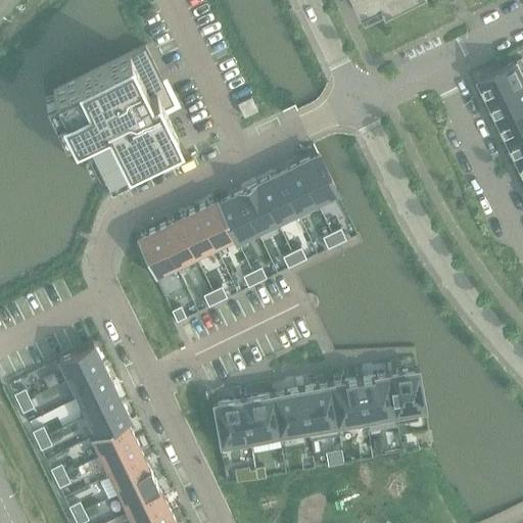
[(353,0),(357,5),(362,15),(377,8),(393,0),(353,0)]
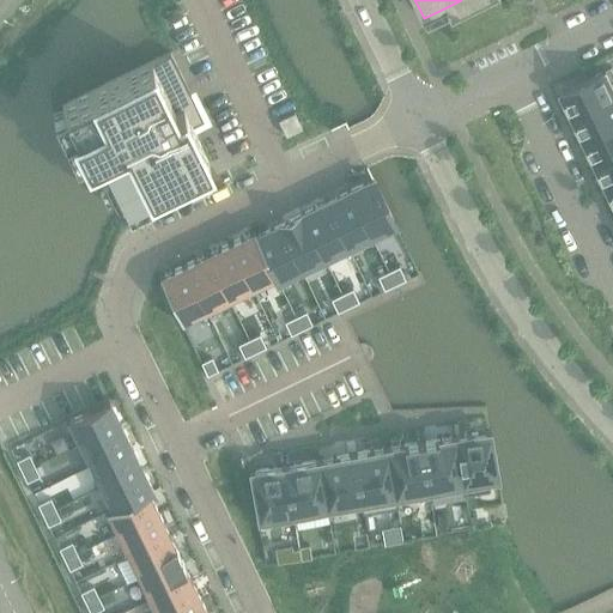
[(96,87),(61,104),(76,133),(86,157),(93,152),(119,201),(147,187),(208,158),(192,125),(202,120),(189,91),(170,52),(96,87)]
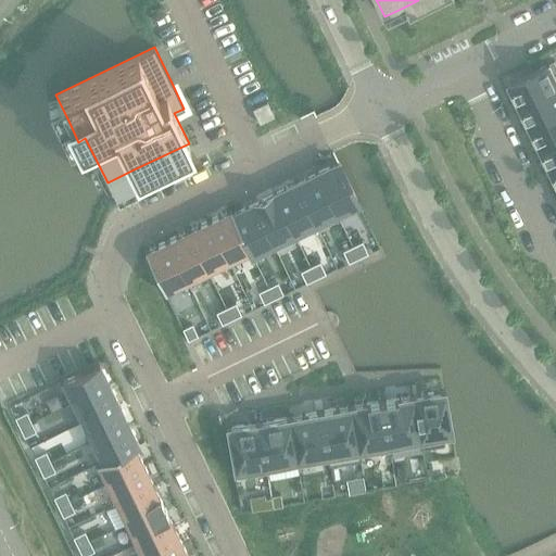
[(550,64),(509,83),(520,104),(555,86),(555,63),(555,61),(550,64)]
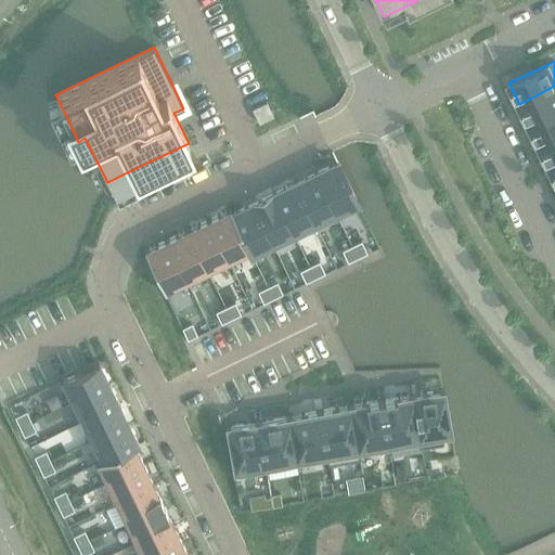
[(554,86),(519,104),(529,126),(554,113),(554,86)]
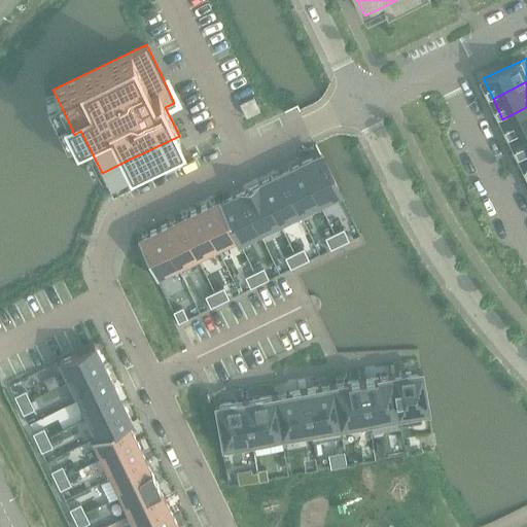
[(253,97),(240,104),(246,117),(259,111),(253,97)]
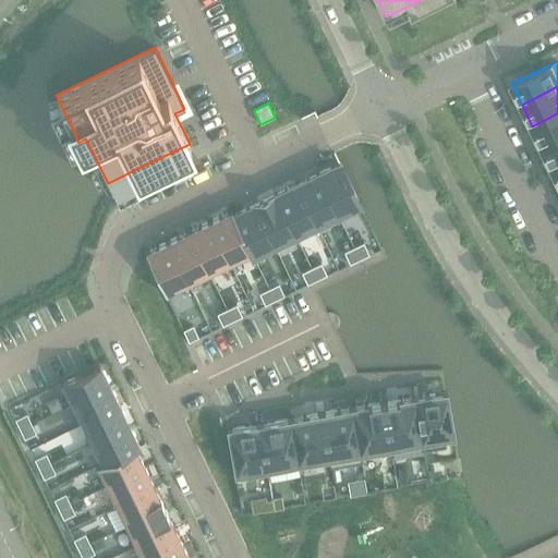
[(557,113),(532,126),(543,148),(557,140),(557,113)]
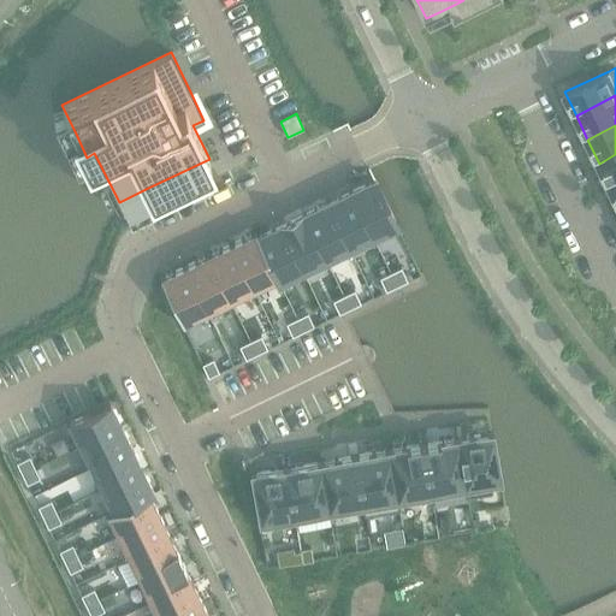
[(615,154),(599,164),(610,187),(615,183),(615,154)]
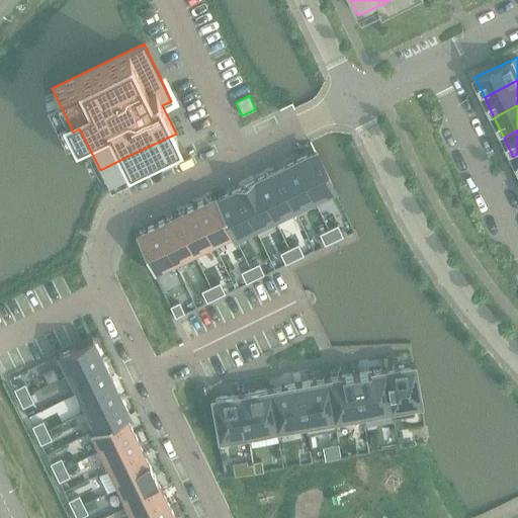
[(317,149),(295,158),(314,196),(335,186),(317,149)]
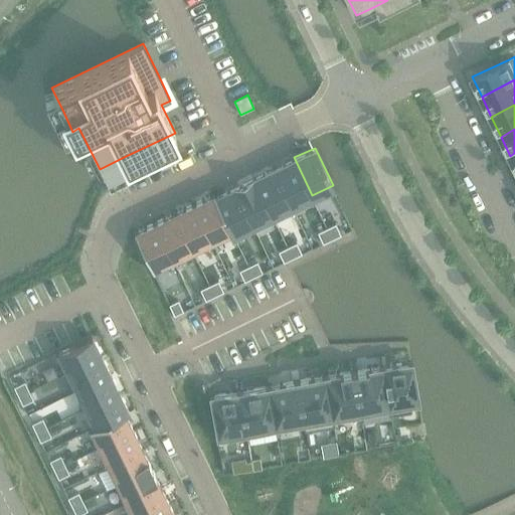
[(294,157),(274,167),(293,205),(312,195),(294,157)]
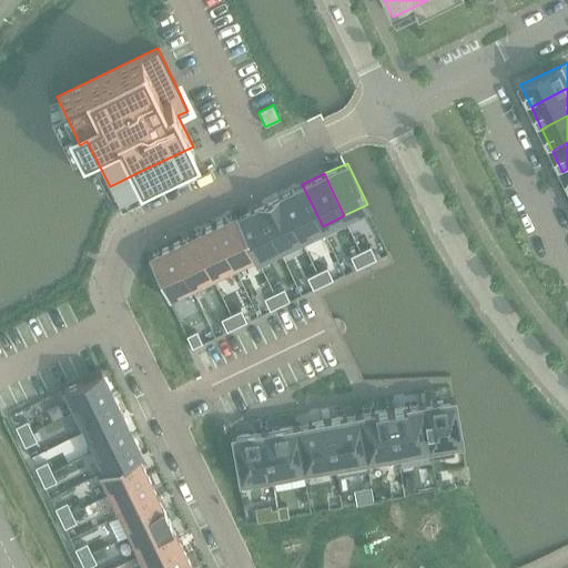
[(302,184),(281,194),(301,237),(323,226),(302,184)]
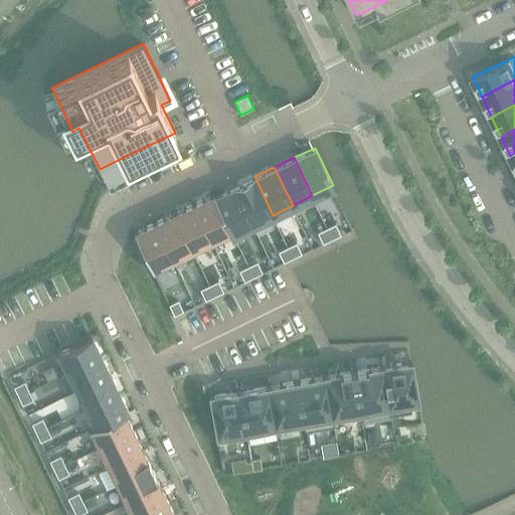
[(254,176),(234,186),(252,224),(273,215),(254,176)]
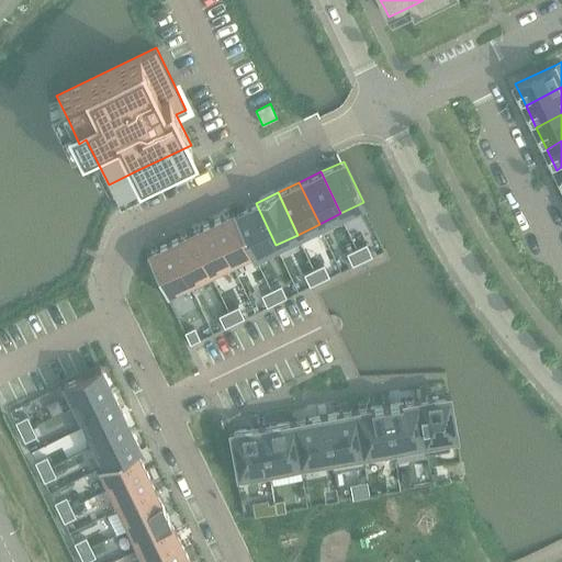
[(256,203),(235,213),(253,251),(255,255),(276,245),(256,203)]
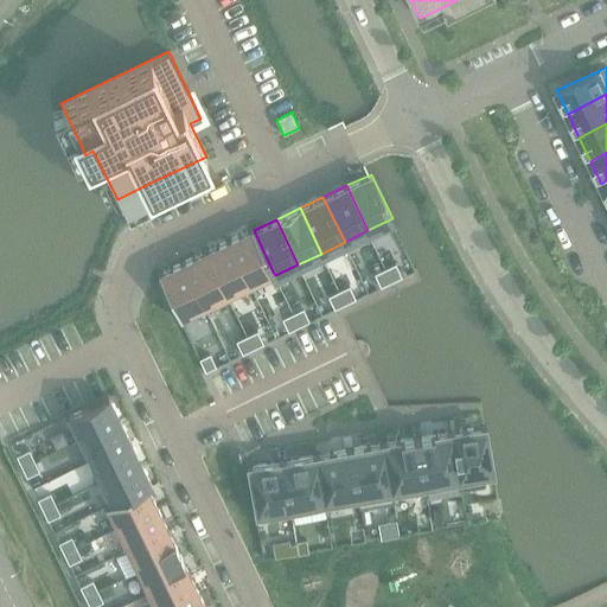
[(251,225),(228,237),(249,282),(273,272),(254,230),(251,225)]
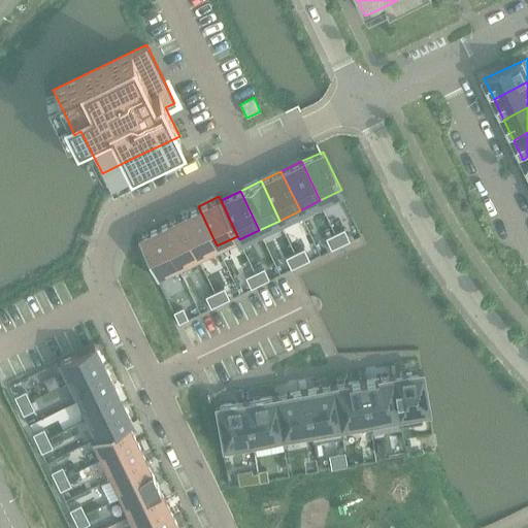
[(198,206),(177,216),(197,256),(217,245),(198,206)]
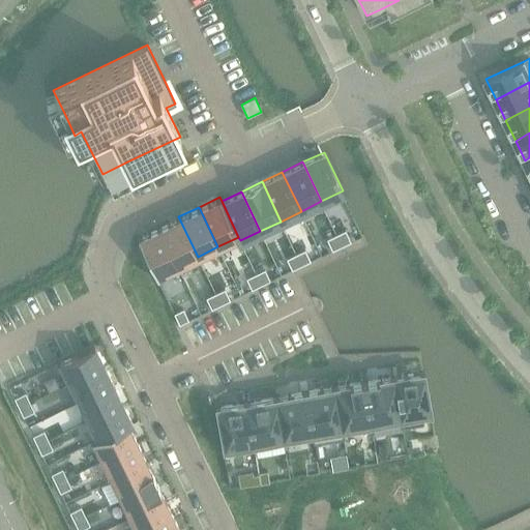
[(178,216),(157,227),(177,266),(198,257),(178,216)]
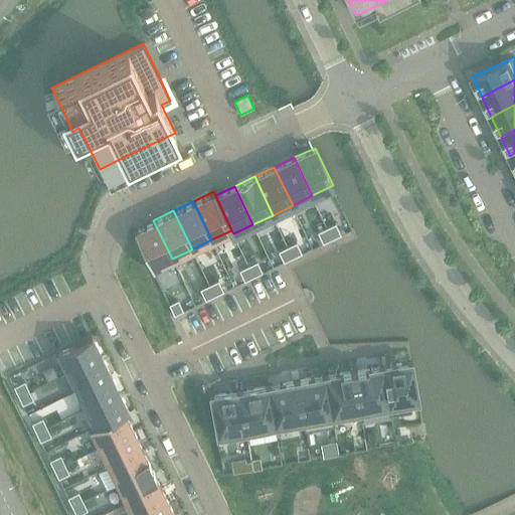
[(153,220),(133,230),(151,269),(172,259),(153,220)]
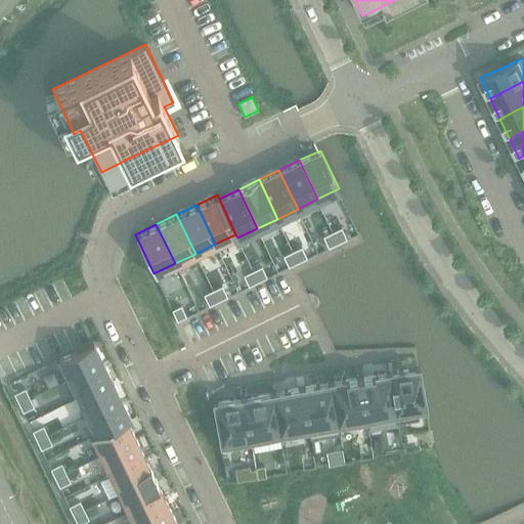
[(342,226),(333,230),(339,242),(348,237),(342,226)]
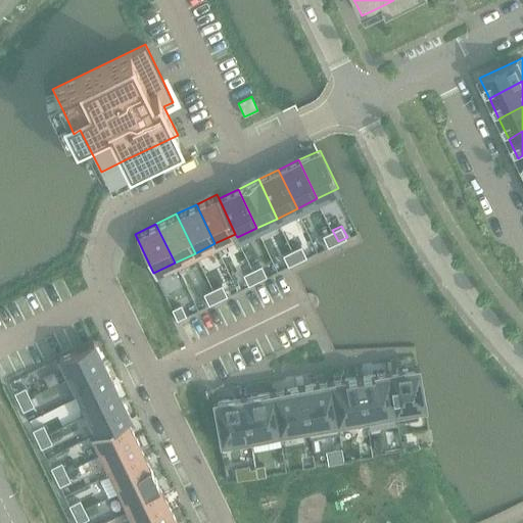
[(332,230),(323,235),(328,246),(338,241),(332,230)]
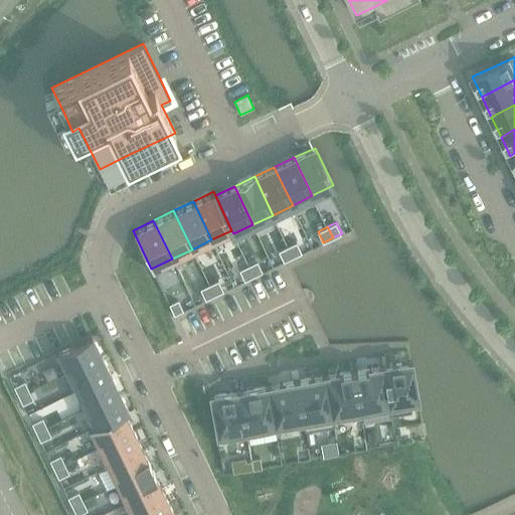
[(297,241),(288,245),(293,256),(302,252),(297,241)]
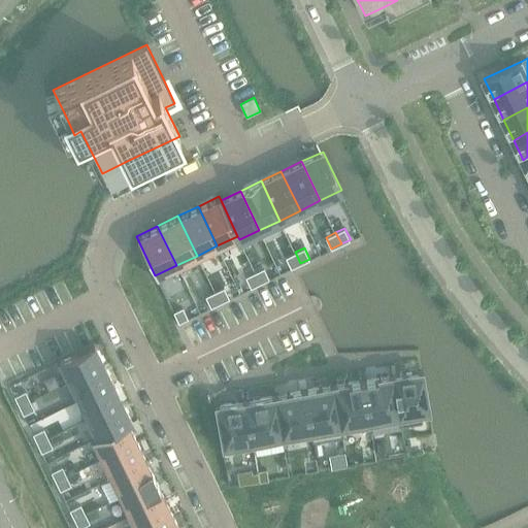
[(295,252),(286,256),(291,267),(300,263),(295,252)]
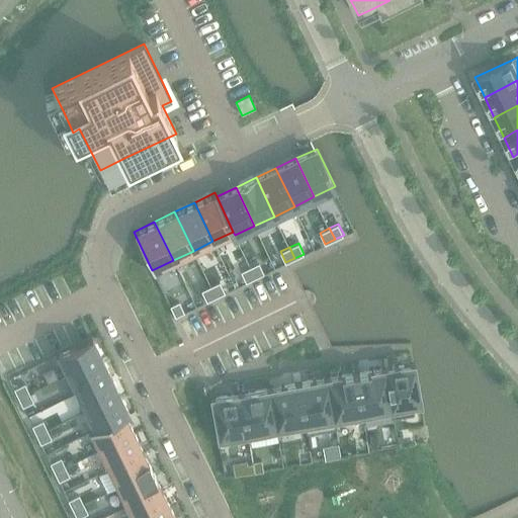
[(259,262),(249,266),(255,277),(264,272),(259,262)]
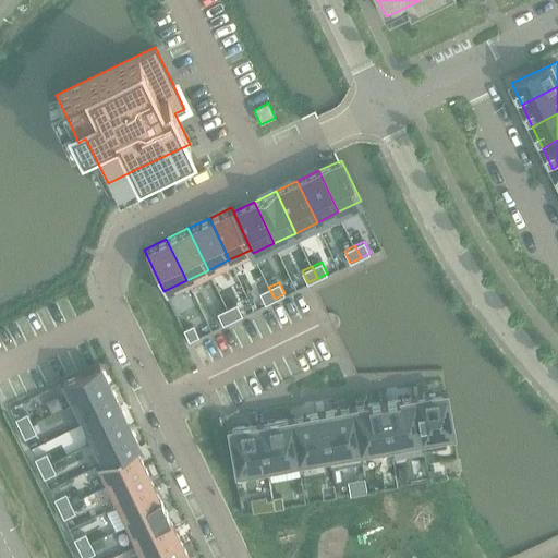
[(268,287),(258,291),(265,303),(275,299),(268,287)]
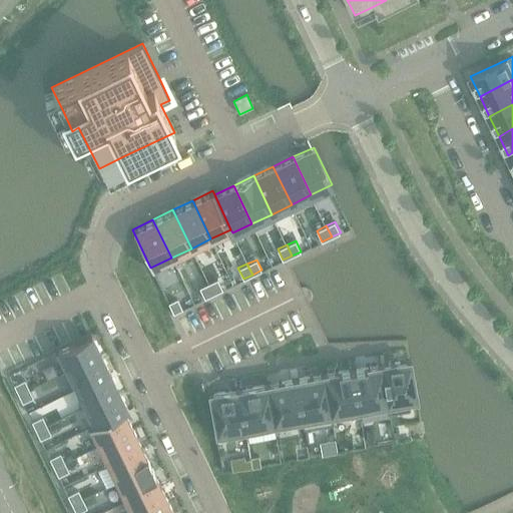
[(216,278),(207,283),(213,294),(222,289),(216,278)]
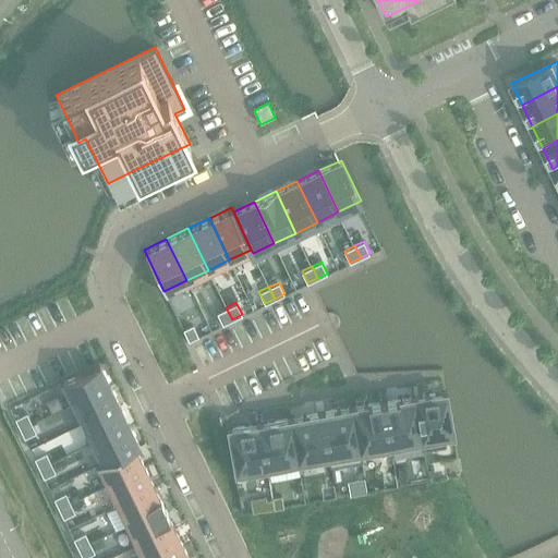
[(226,307),(216,312),(221,324),(232,319),(226,307)]
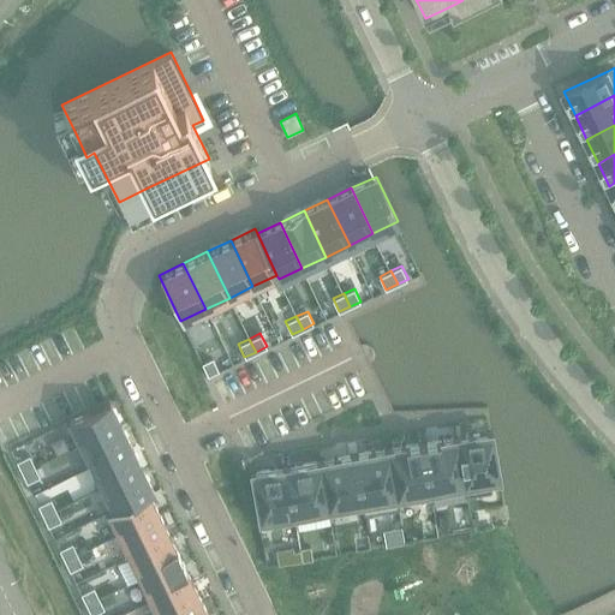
[(212,357),(199,362),(207,375),(218,370),(212,357)]
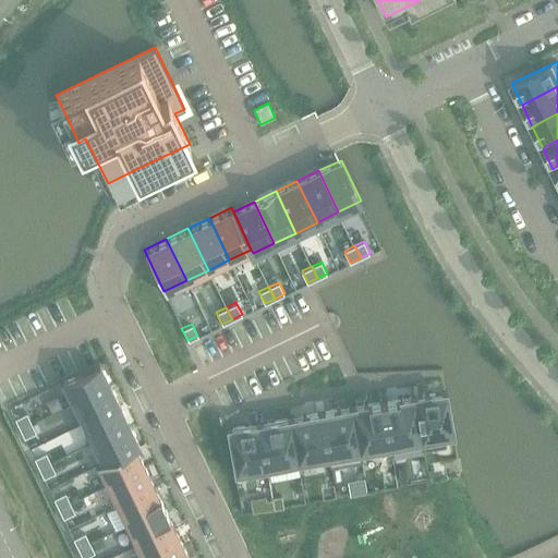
[(97,362),(60,380),(70,401),(108,384),(97,362)]
